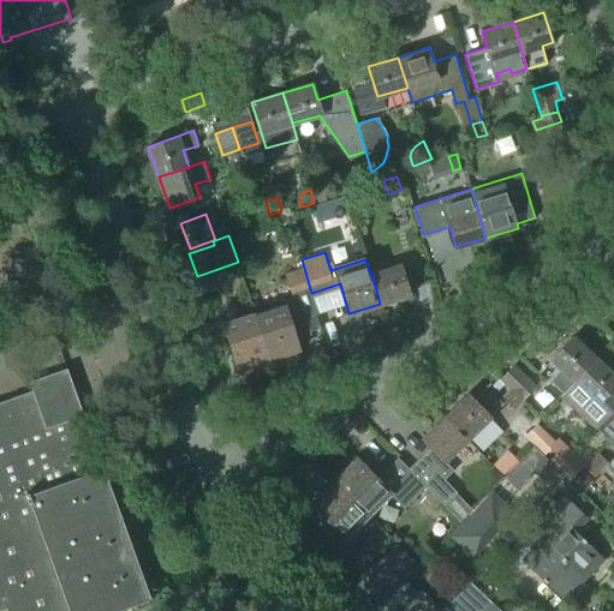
[(380,304),(411,294),(401,264),(371,274),(380,304)]
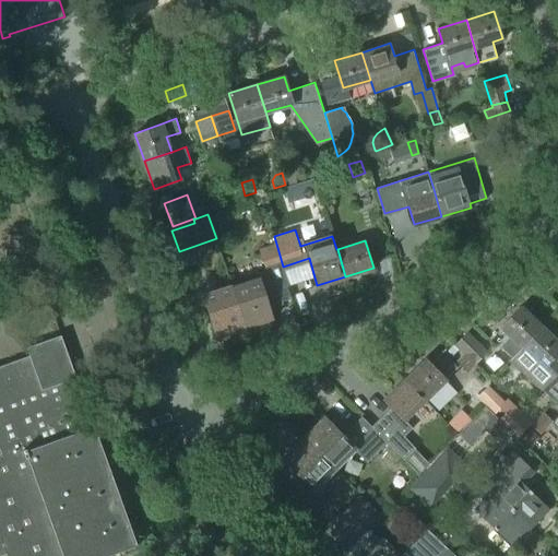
[(264,274),(232,284),(236,298),(246,326),(273,317),(269,303),(280,299),(275,286),(288,282),(283,267),(276,244),(257,250),(264,274)]
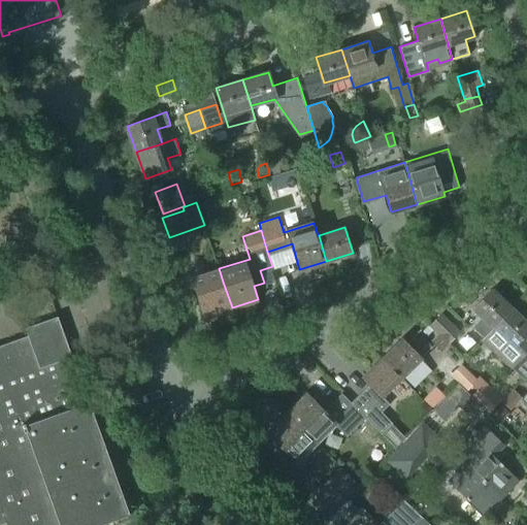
[(204,317),(232,307),(223,282),(219,268),(192,277),(204,317)]
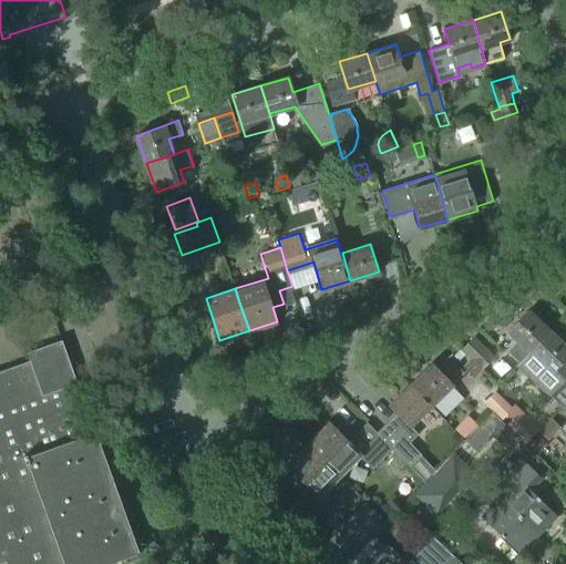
[(521,361),(549,330),(528,310),(508,331),(518,341),(510,350),(521,361)]
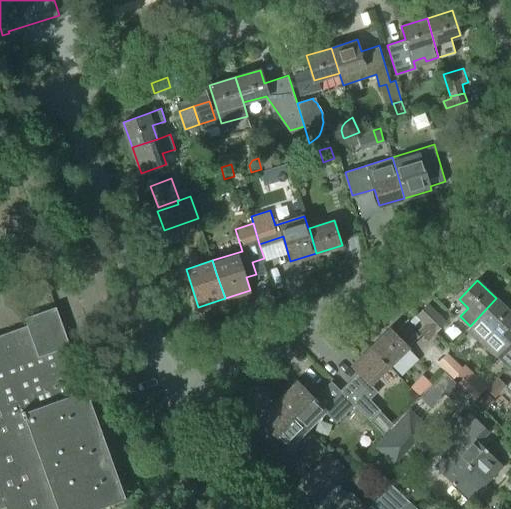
[(470,326),(495,350),(498,353),(496,355),(507,365),(510,360),(510,312),(496,298),(470,326)]
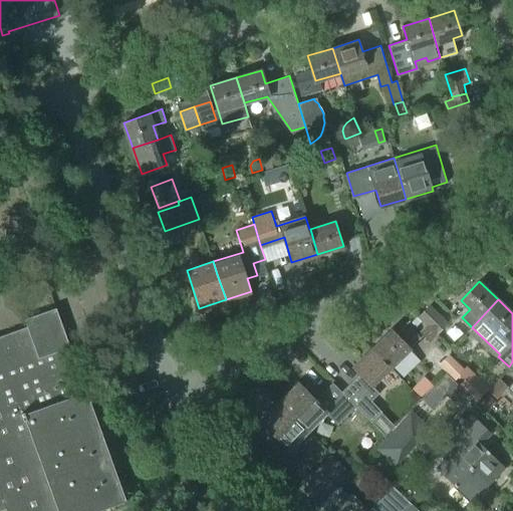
[(437,333),(448,321),(429,303),(418,315),(427,324),(437,333)]
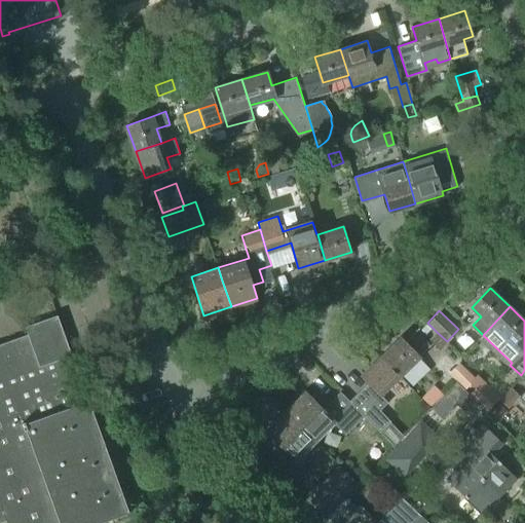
[(0,521),(6,519),(7,522),(95,522),(128,511),(58,314),(25,326),(28,334),(0,343),(0,521)]
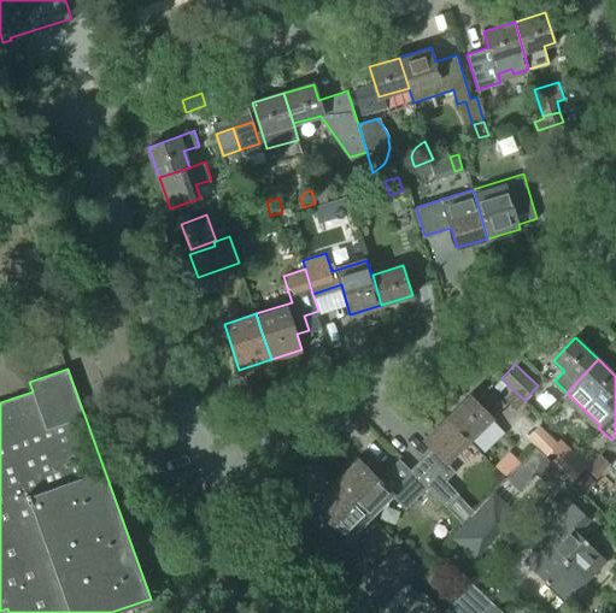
[(516,408),(524,400),(512,389),(504,398),(516,408)]
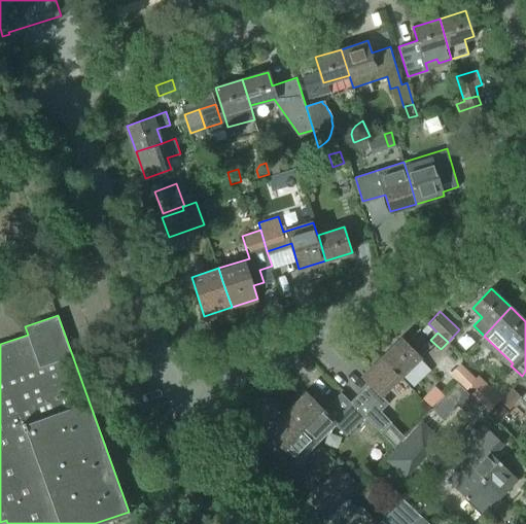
[(400,376),(417,360),(420,357),(401,338),(382,356),(400,376)]
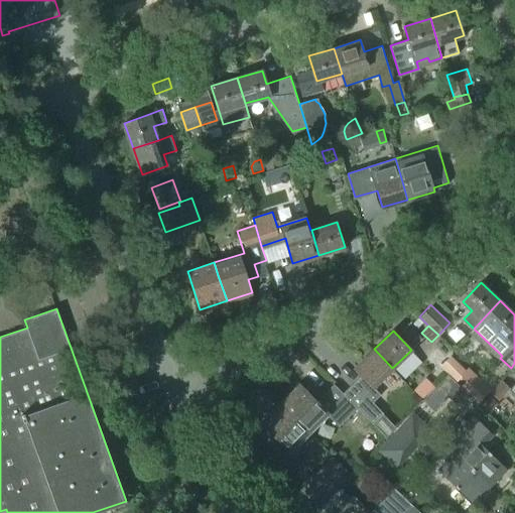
[(373,402),(381,394),(373,387),(392,368),(374,349),(355,369),(362,376),(353,385),(356,388),(348,396),(345,392),(344,393),(358,407),(373,423),(383,413),(373,402)]
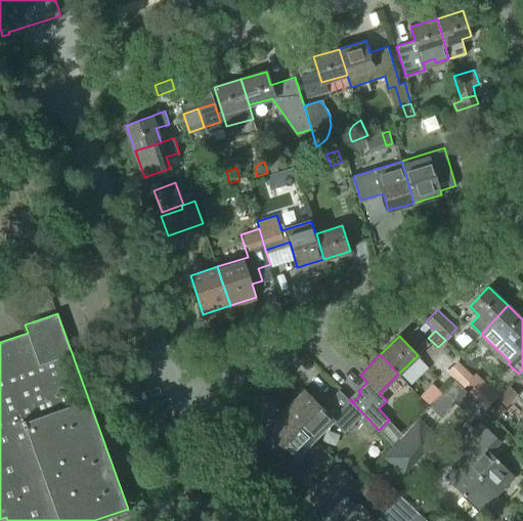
[(448,372),(464,386),(473,376),(459,361),(448,372)]
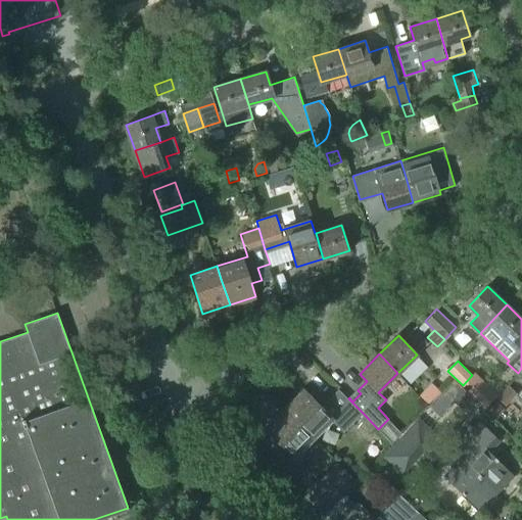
[(469,415),(479,405),(453,379),(429,405),(440,416),(455,400),(469,415)]
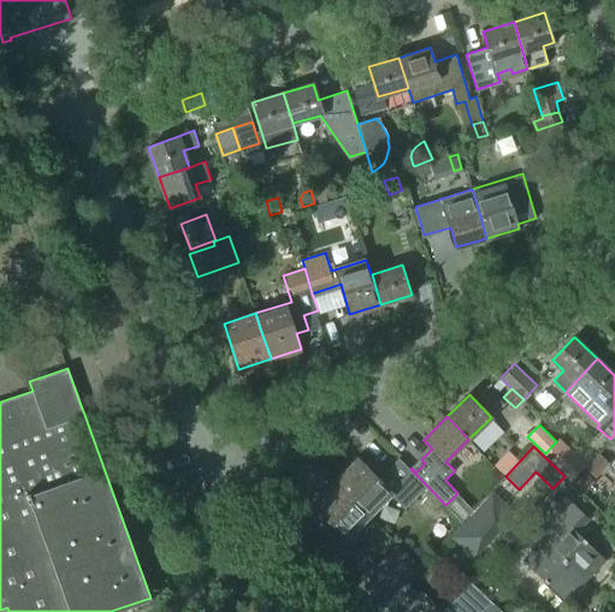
[(506,474),(515,464),(506,453),(496,464),(506,474)]
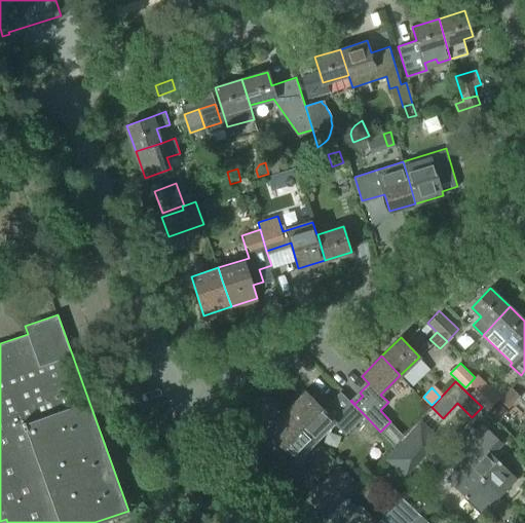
[(511,387),(501,398),(509,405),(519,395),(511,387)]
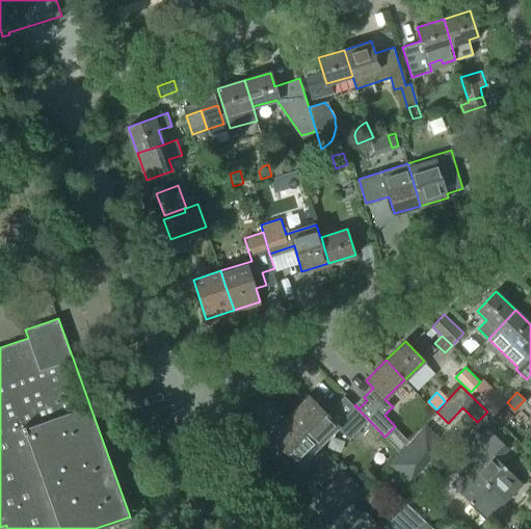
[(369,420),(354,405),(344,395),(333,405),(335,407),(327,415),(310,396),(289,416),(319,446),(346,419),(359,430),(369,420)]
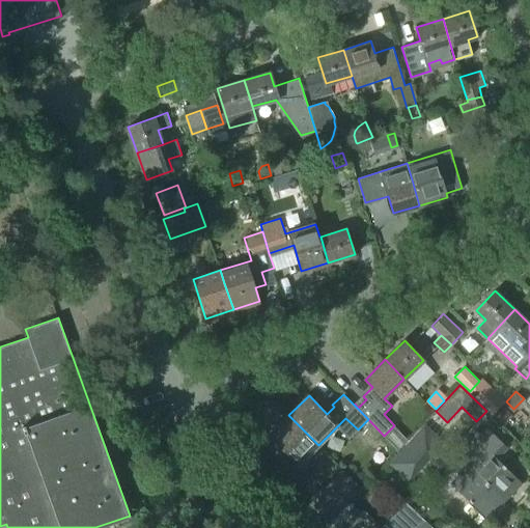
[(495,415),(504,423),(510,418),(510,412),(503,406),(495,415)]
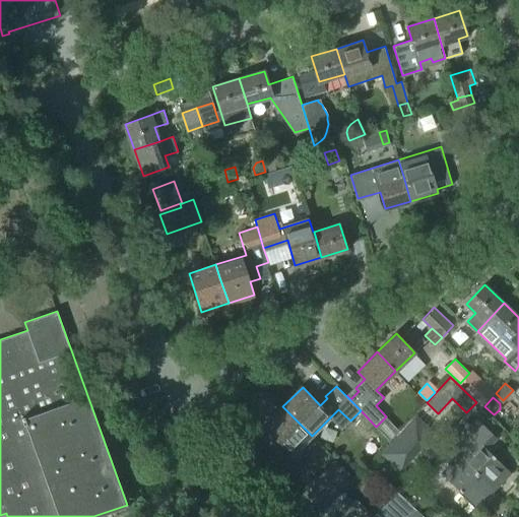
[(293,455),(294,454),(312,436),(282,406),(263,426),(293,455)]
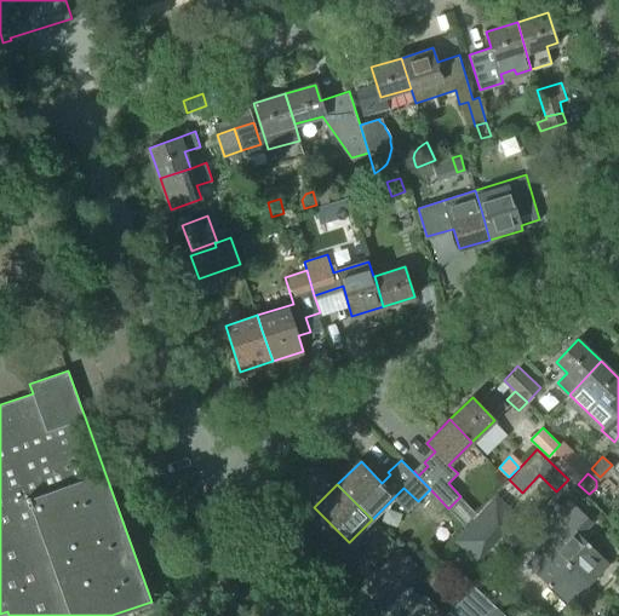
[(496,494),(456,539),(477,559),(517,514),(496,494)]
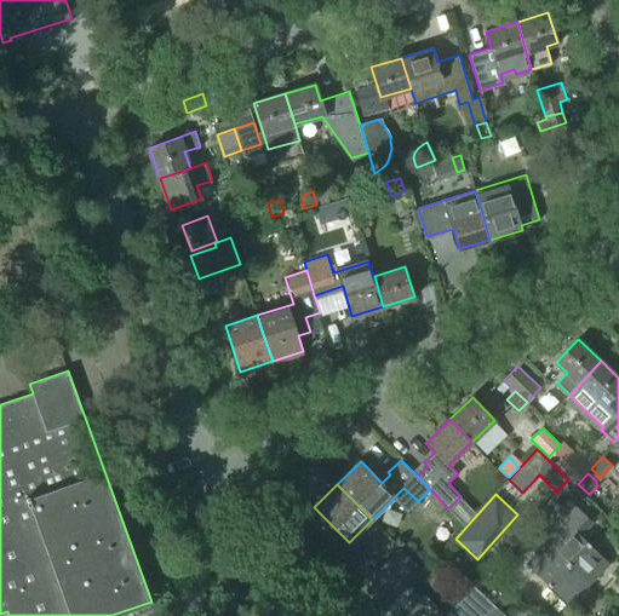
[(588,582),(608,560),(579,534),(592,519),(568,498),(545,522),(559,535),(549,545),(588,582)]
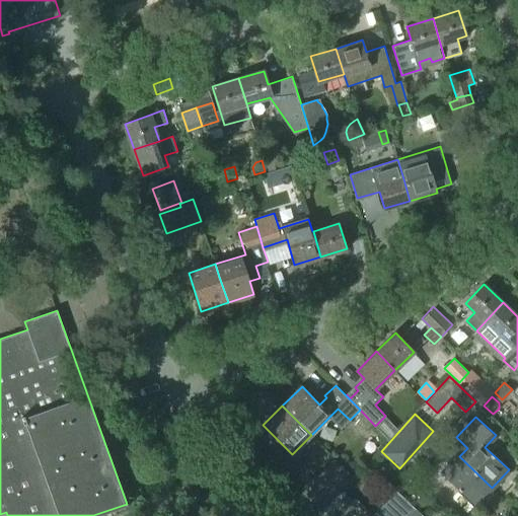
[(492,488),(459,456),(452,464),(449,461),(440,471),(475,505),(492,488)]
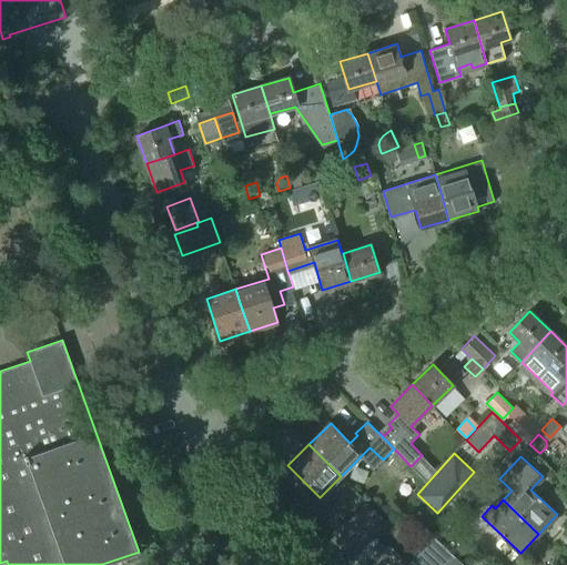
[(394,510),(390,504),(383,505),(378,510),(386,517),(394,510)]
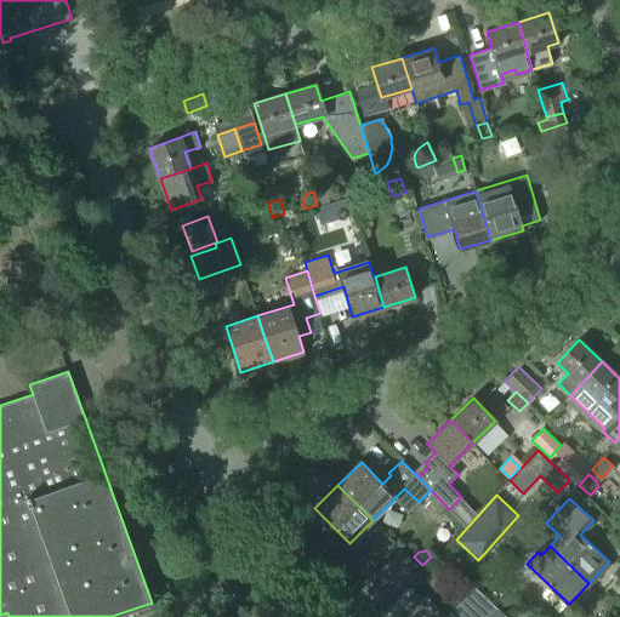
[(410,584),(425,570),(411,558),(397,572),(410,584)]
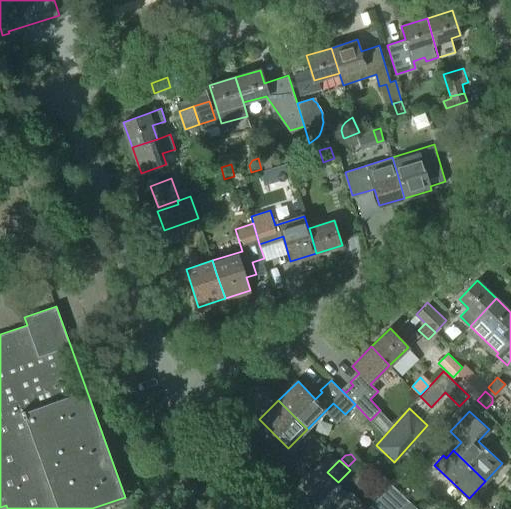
[(351,478),(360,487),(374,472),(364,464),(351,478)]
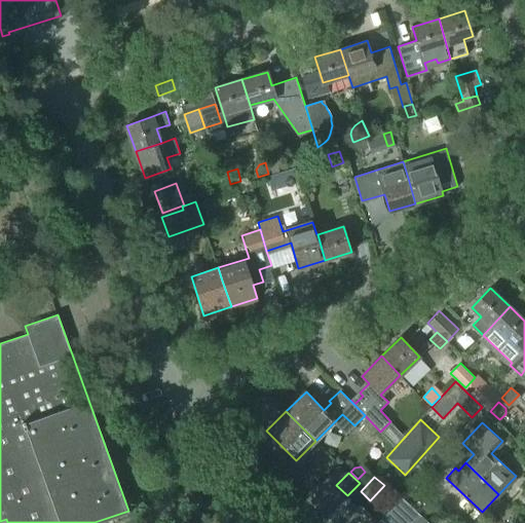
[(327,517),(346,496),(335,486),(316,507),(327,517)]
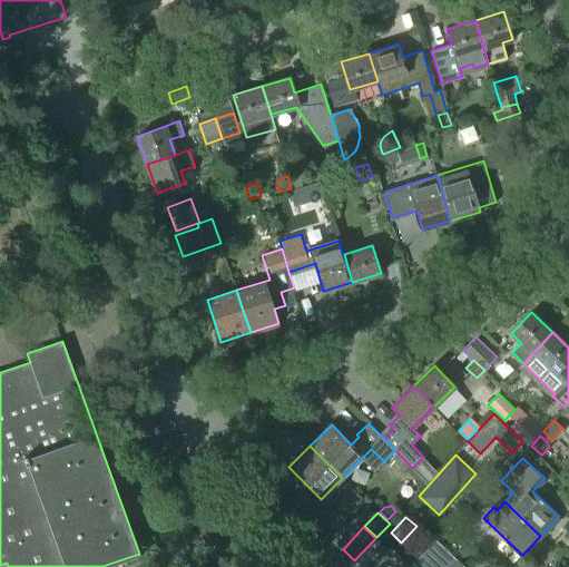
[(361,566),(378,566),(392,553),(380,541),(359,565),(361,566)]
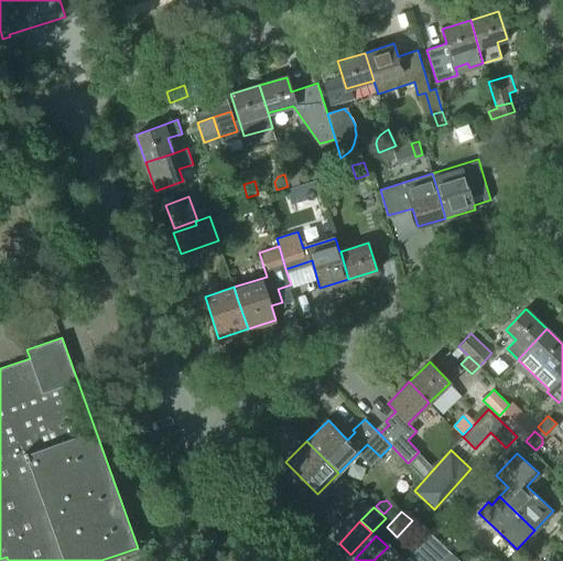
[(462,560),(442,541),(422,560),(462,560)]
